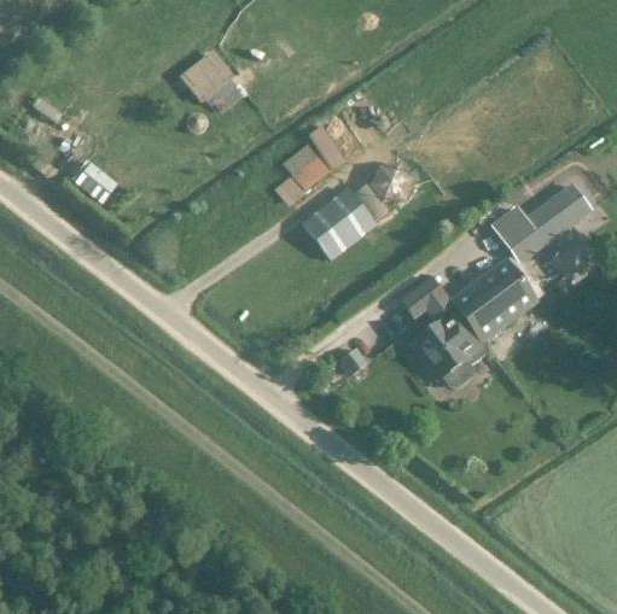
[(199,77),(176,50),(164,60),(187,88),(199,77)]
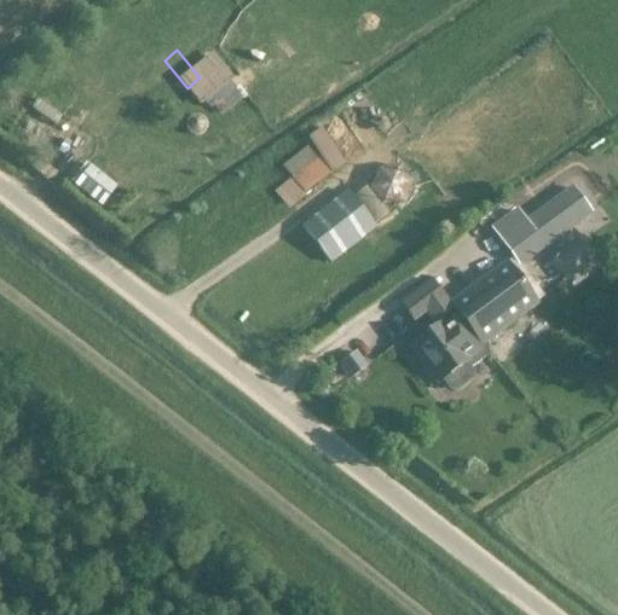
[(295,177),(309,192),(335,170),(322,155),(295,177)]
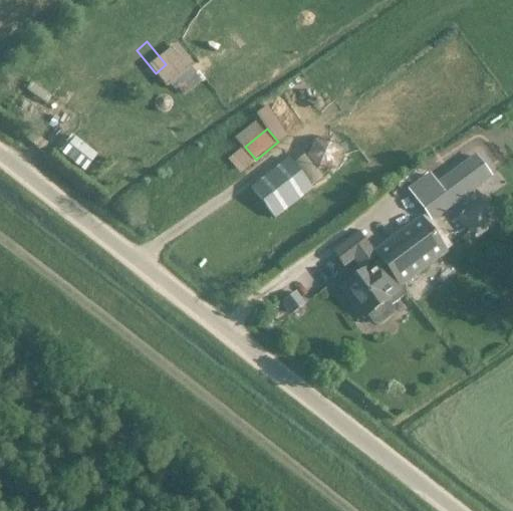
[(410,190),(434,219),(491,175),(476,155),(439,183),(431,174),(410,190)]
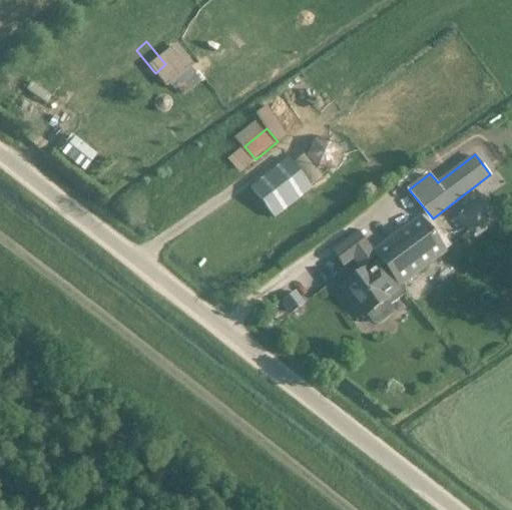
[(275,215),(312,187),(289,157),(251,186),(275,215)]
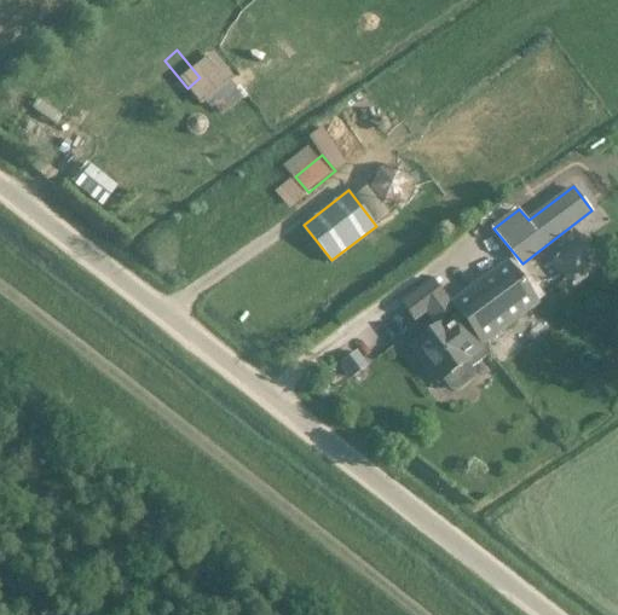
[(507,260),(451,302),(454,305),(455,305),(483,342),(518,317),(538,302),(507,260)]
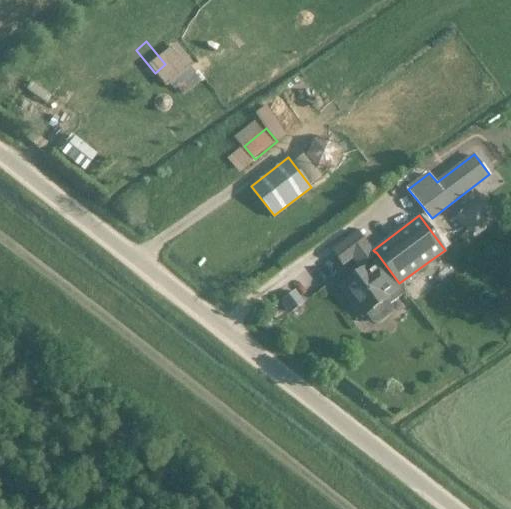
[(375,252),(373,250),(359,230),(334,249),(345,263),(357,254),(366,266),(342,284),(365,314),(388,297),(392,301),(405,291),(399,283),(376,252),(375,252)]
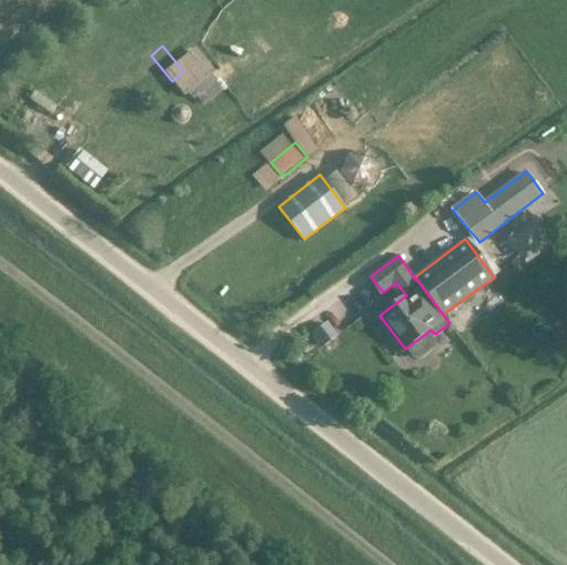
[(324,345),(336,336),(327,323),(314,333),(324,345)]
